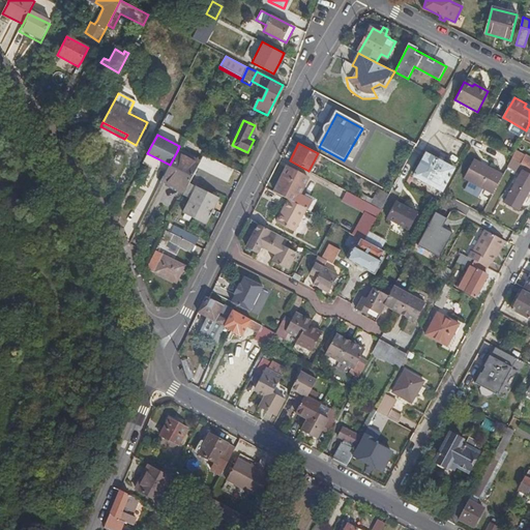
[(186,149),(179,146),(177,151),(199,163),(202,157),(186,149)]
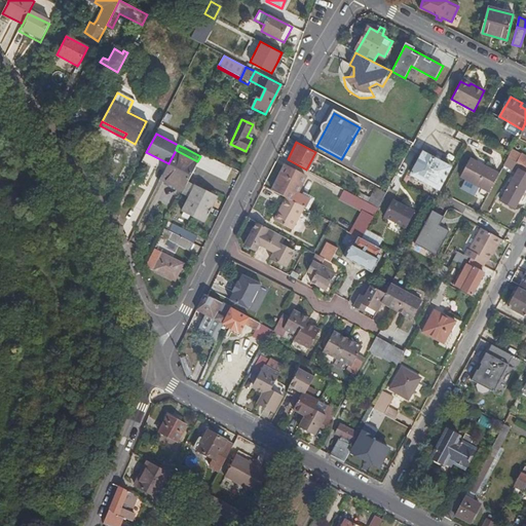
[(197,161),(176,150),(168,163),(161,178),(184,189),(196,165),(197,161)]
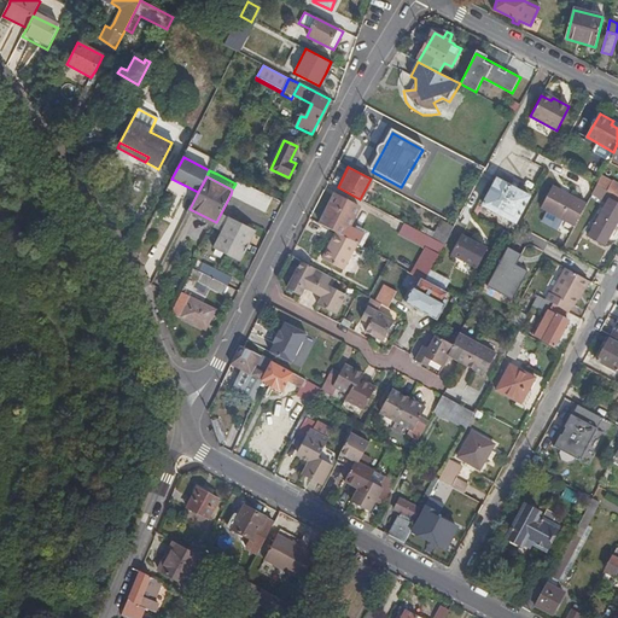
[(598,182),(596,185),(607,191),(612,182),(601,176),(598,182)]
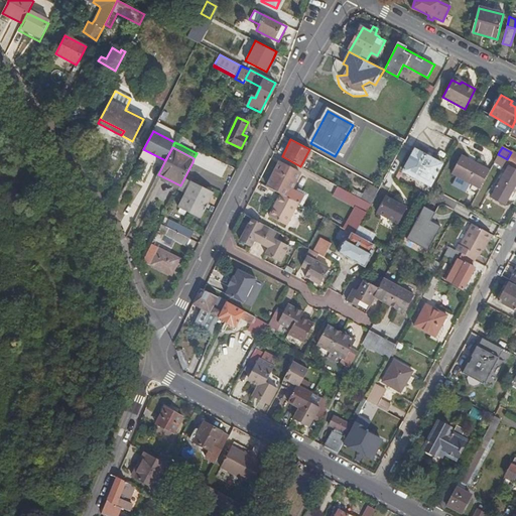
[(431,185),(442,163),(416,149),(404,170),(431,185)]
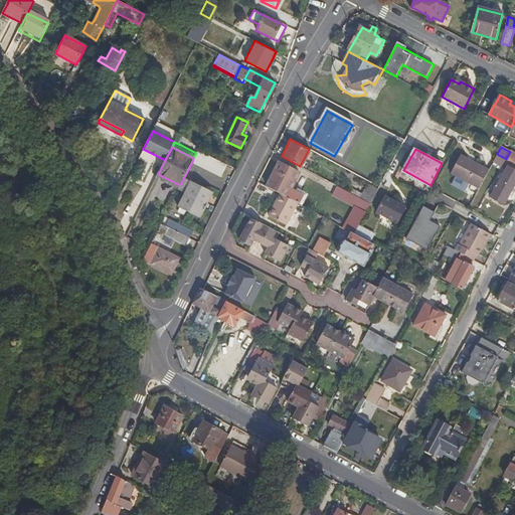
[(192,162),(210,171),(216,159),(200,151),(198,150),(196,153),(193,158),(192,162)]
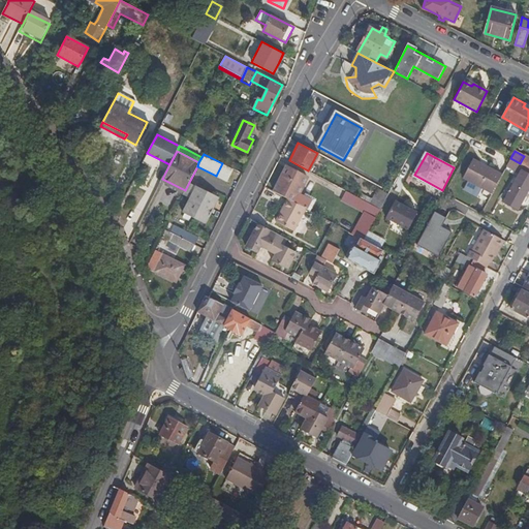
[(520,163),(528,167),(528,158),(524,156),(520,163)]
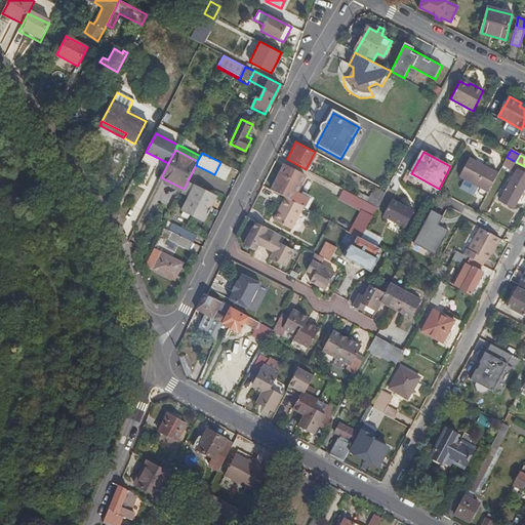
[(460,176),(489,192),(498,172),(470,157),(460,176)]
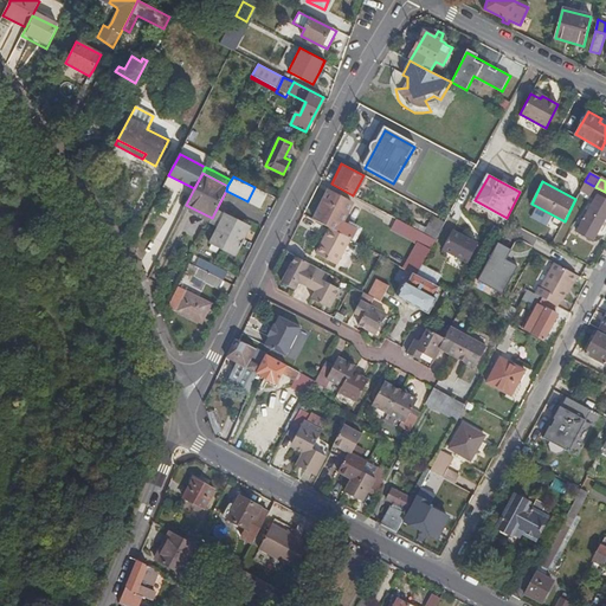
[(605,192),(595,187),(585,181),(581,188),(598,197),(580,231),(595,239),(605,219),(605,192)]
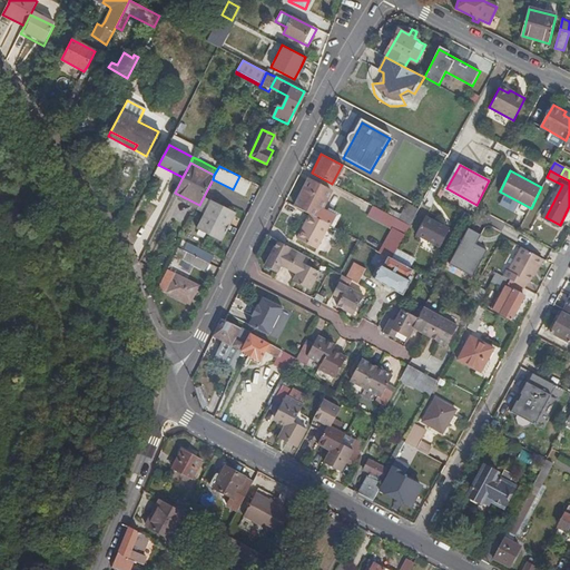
[(244,195),(251,182),(239,176),(233,189),(244,195)]
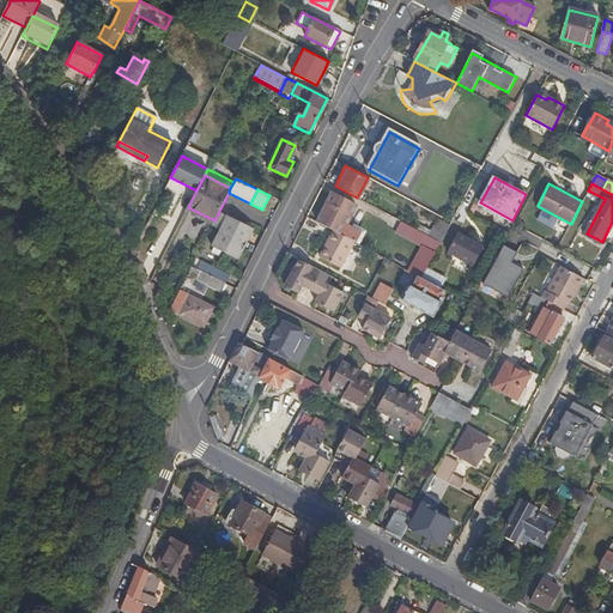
[(332,193),(317,222),(333,230),(341,234),(353,241),(354,242),(359,232),(345,224),(354,205),(332,193)]
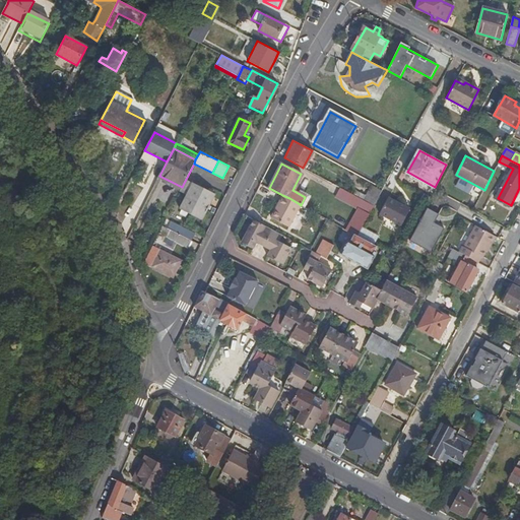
[(214,194),(192,183),(179,209),(201,220),(214,194)]
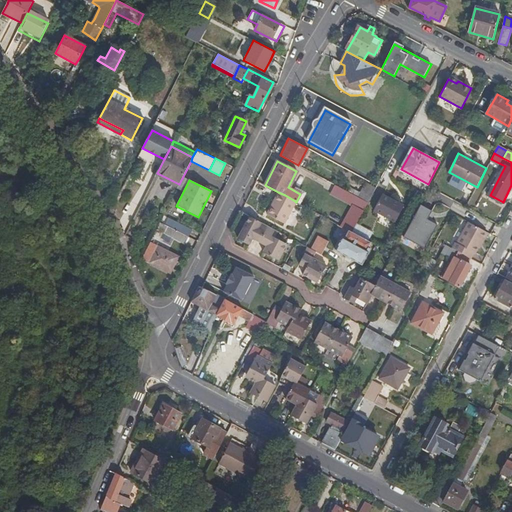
[(361,193),(359,197),(369,202),(376,188),(366,183),(361,193)]
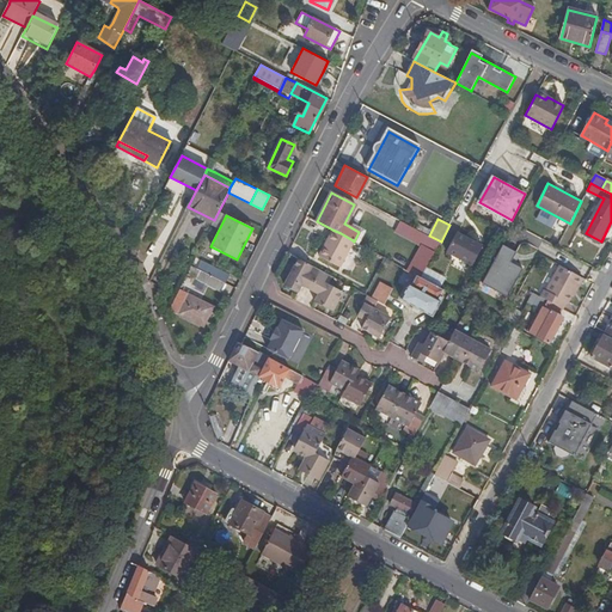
[(397,232),(412,240),(418,230),(402,221),(397,232)]
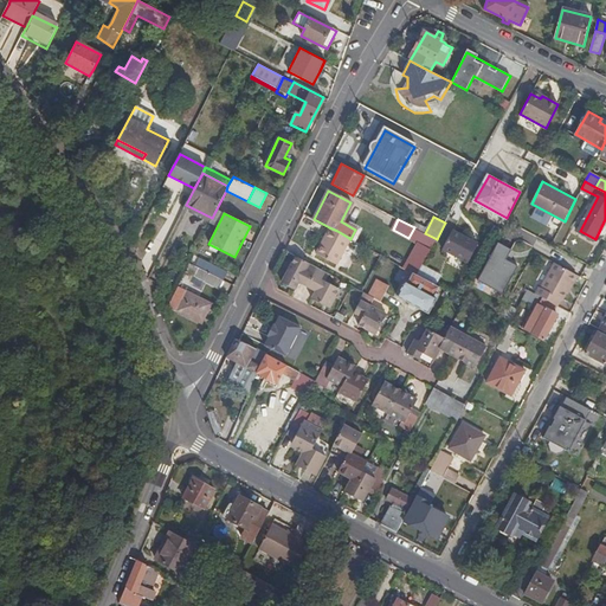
[(417,223),(414,227),(425,233),(427,229),(417,223)]
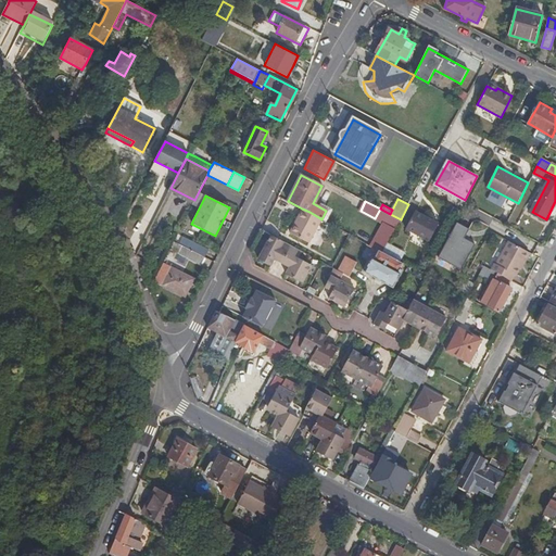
[(310,212),(302,209),(289,232),(308,242),(320,218),(310,212)]
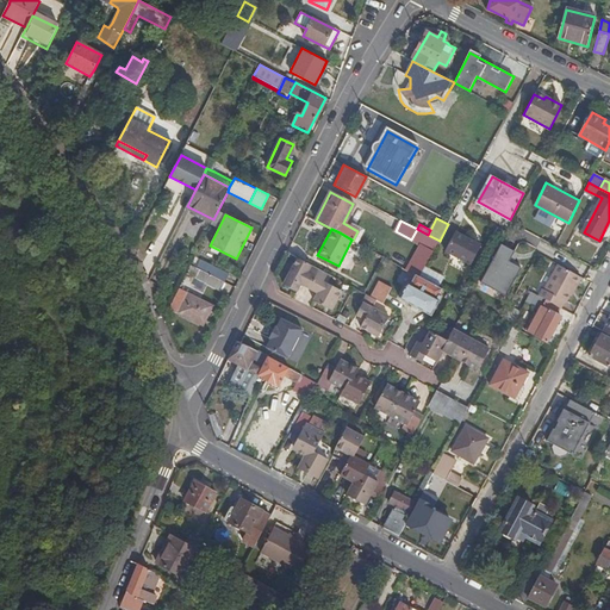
[(433,251),(434,251),(440,241),(428,235),(417,229),(411,240),(418,243),(433,251)]
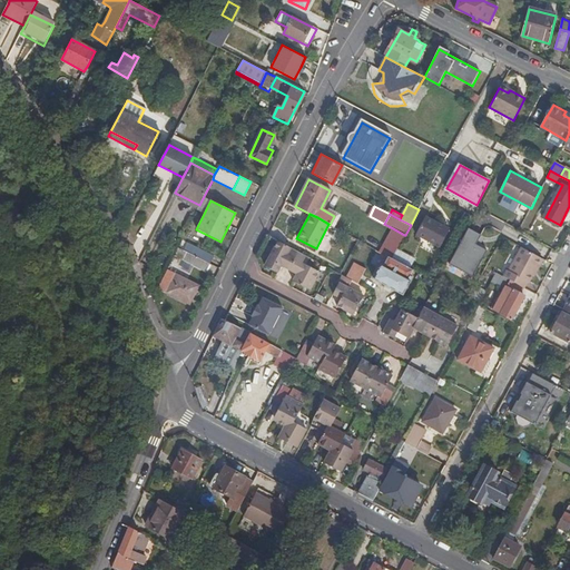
[(441,247),(451,228),(428,217),(418,235),(441,247)]
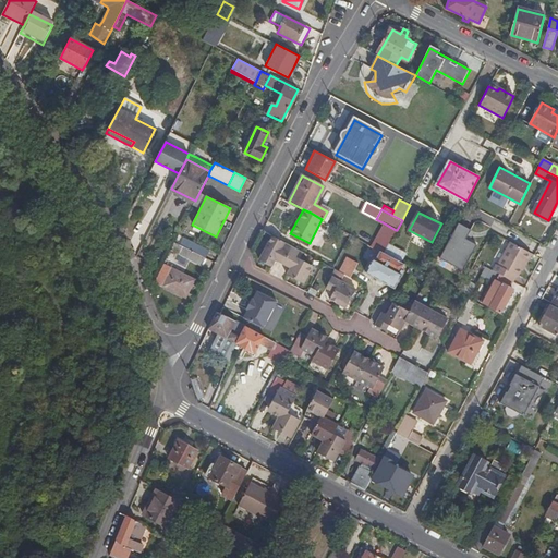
[(470,228),(453,219),(444,238),(449,241),(440,258),(464,270),(477,244),(465,238),(470,228)]
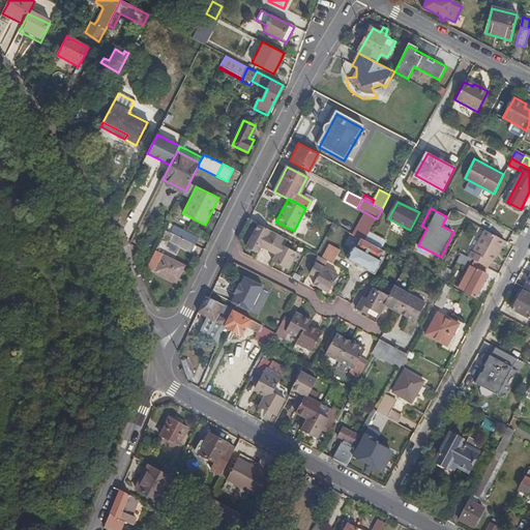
[(376,218),(363,211),(352,233),(364,238),(376,218)]
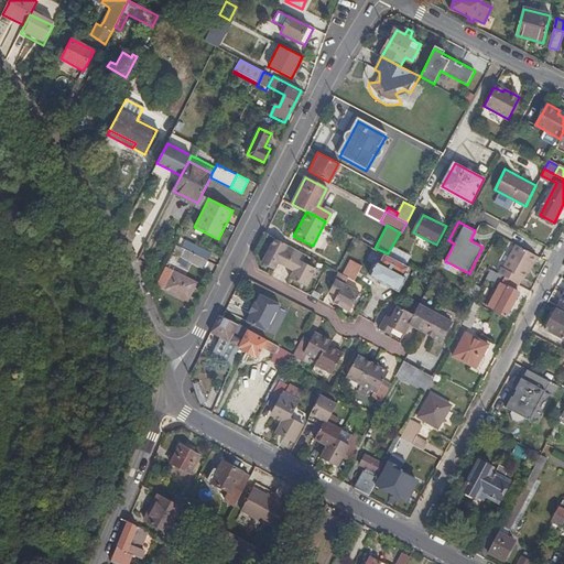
[(186,240),(180,237),(176,245),(179,247),(182,248),(186,240)]
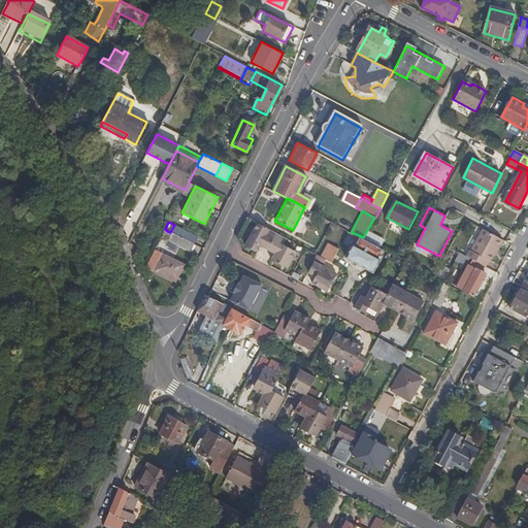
[(277,233),(259,223),(246,245),(258,253),(262,245),(264,242),(271,245),(277,233)]
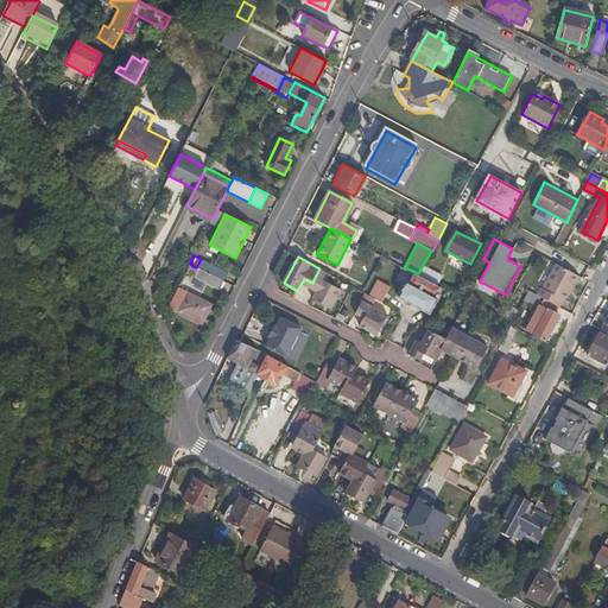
[(222,280),(223,282),(228,273),(201,259),(196,267),(222,280)]
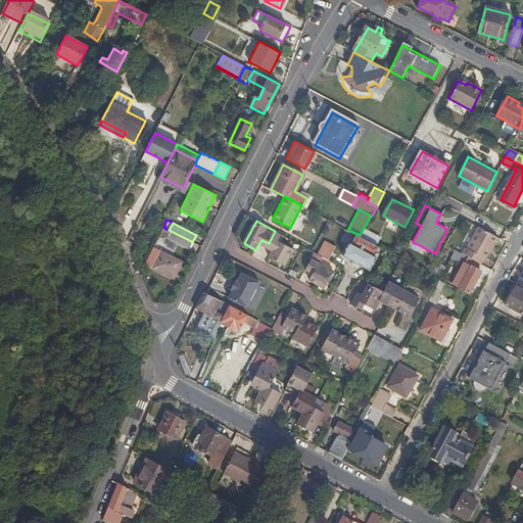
[(165,229),(163,227),(159,235),(187,249),(191,241),(169,230),(165,229)]
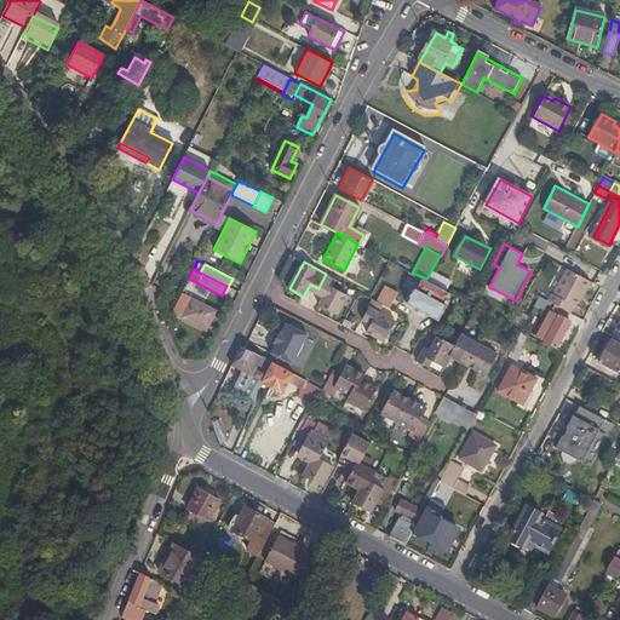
[(557,305),(572,313),(575,308),(577,308),(584,294),(586,294),(592,281),(569,269),(555,294),(552,293),(549,300),(557,305)]
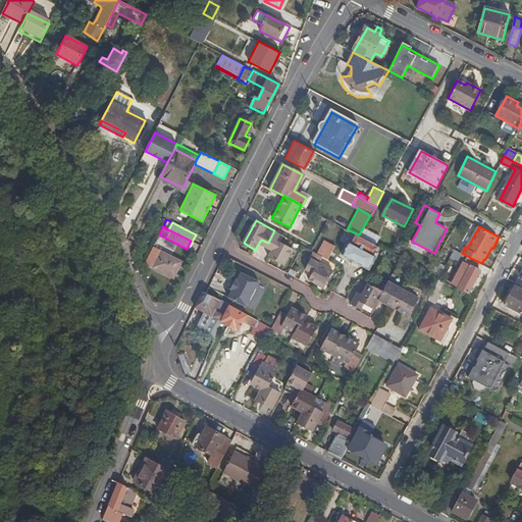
[(364,228),(360,237),(375,245),(379,236),(364,228)]
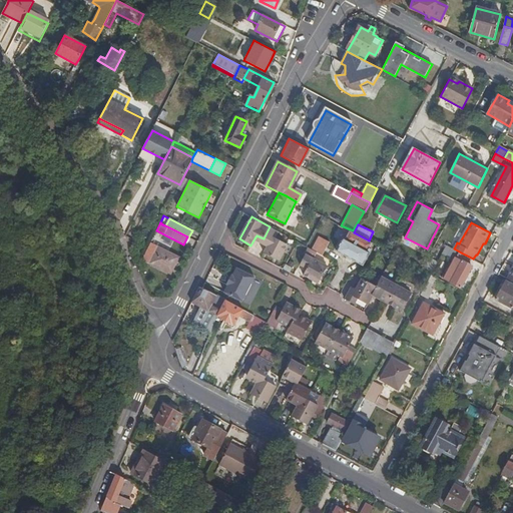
[(277,237),(279,231),(270,226),(264,238),(270,242),(268,246),(265,252),(280,261),(288,243),(277,237)]
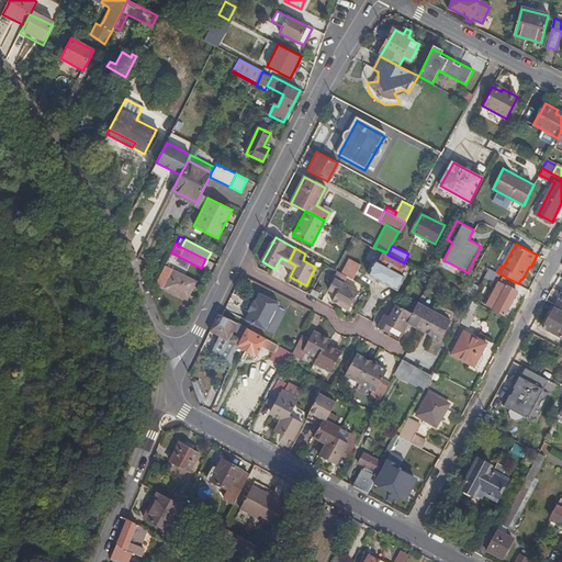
[(388,255),(383,253),(379,260),(377,259),(369,273),(397,289),(407,271),(405,270),(407,266),(404,263),(388,255)]
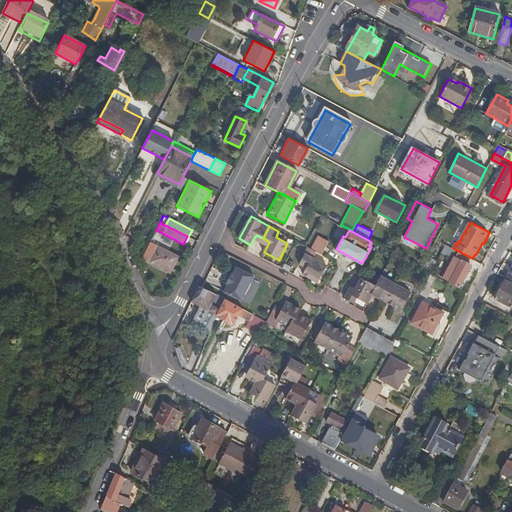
[(254,238),(267,246),(269,242),(263,238),(256,235),(254,238)]
